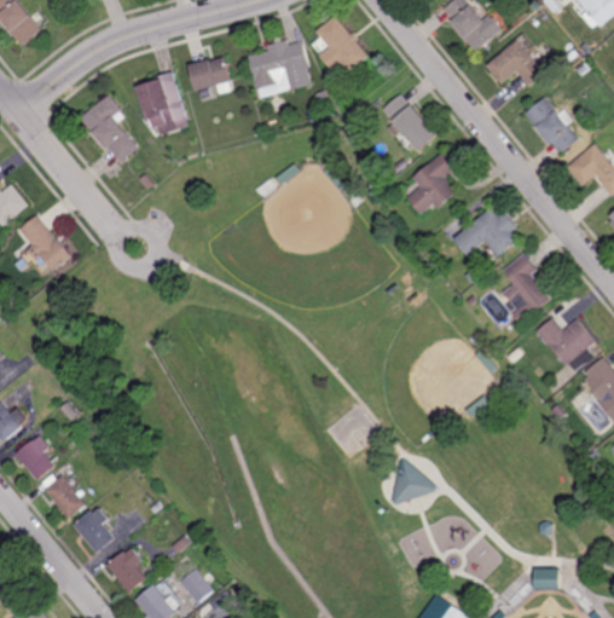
[(16,0),(41,30),(32,38),(35,41),(32,44),(29,40),(21,46),(0,22),(0,0),(16,0)]
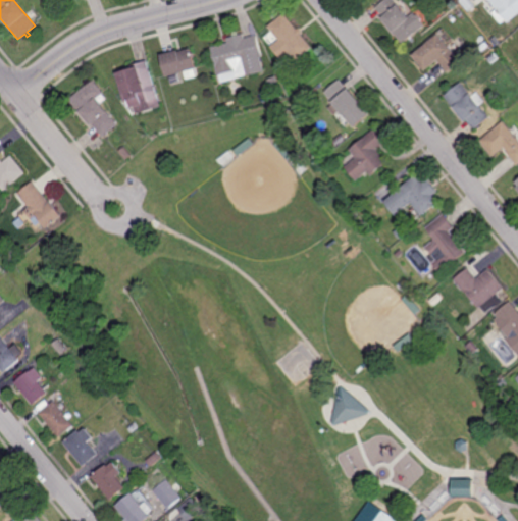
[(404,17),(410,12),(412,14),(414,14),(417,18),(416,20),(421,27),(399,44),(377,17),(380,16),(372,6),(379,0),(391,0),(395,4),(394,5),(404,17)]
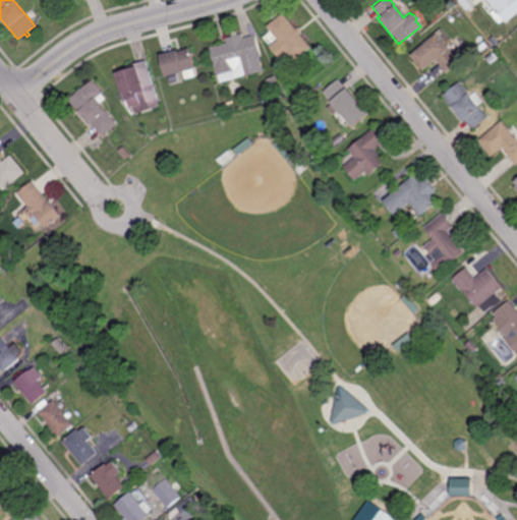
[(470,5),(467,0),(458,0),(457,1),(463,10),(470,5)]
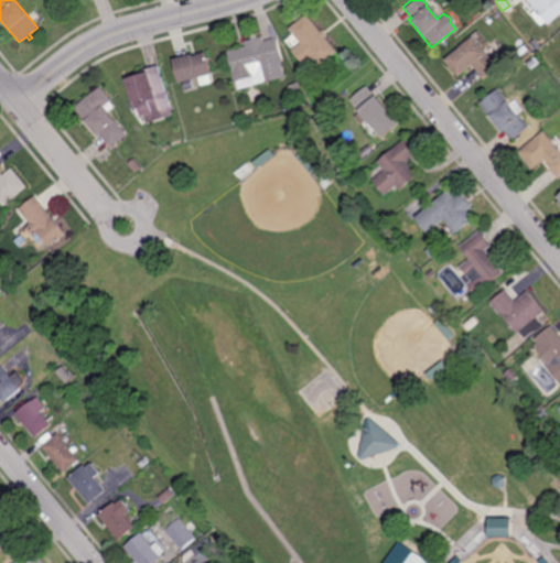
[(559,0),(559,12),(546,24),(544,21),(538,25),(528,13),(532,10),(529,6),(528,7),(526,4),(527,3),(525,0),(559,0)]
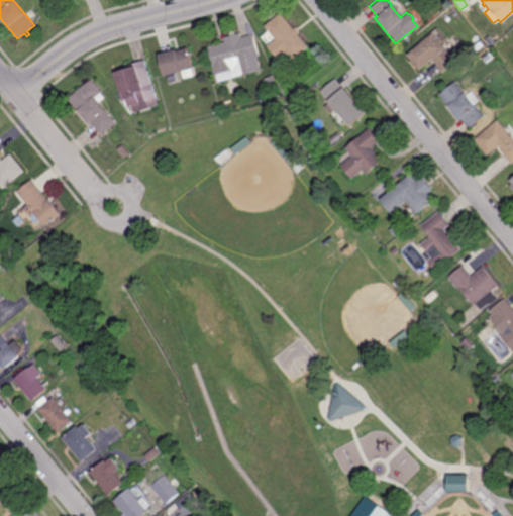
[(292,61),(282,49),(275,56),(259,36),(267,30),(263,26),(279,13),(307,46),(292,61)]
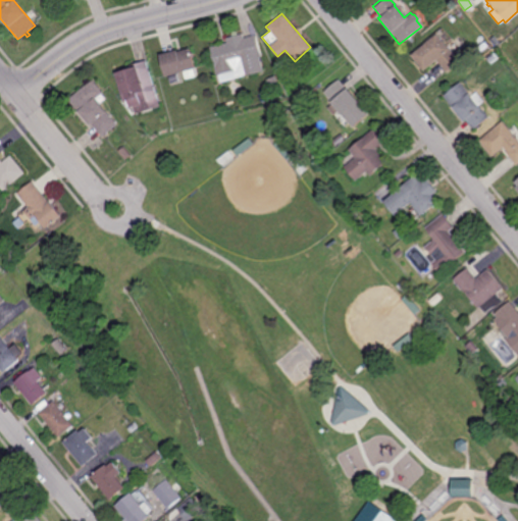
[(242,38),(254,35),(259,56),(258,57),(261,71),(234,79),(229,64),(214,68),(209,48),(225,43),(224,38),(241,34),(242,38)]
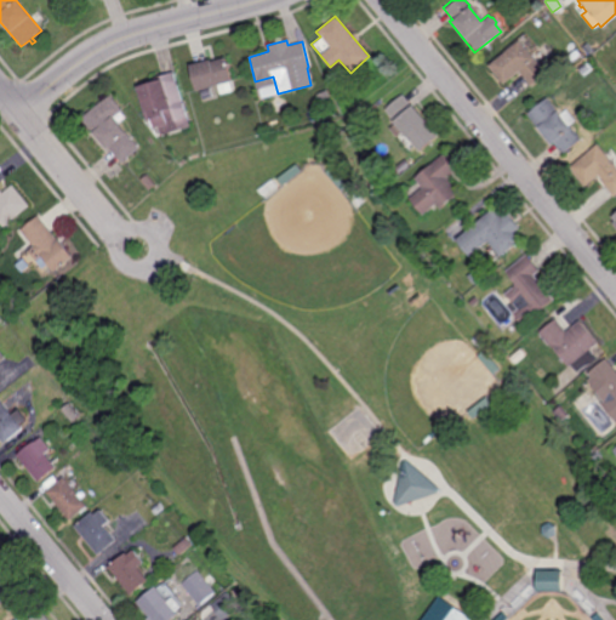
[(543,74),(529,87),(518,74),(517,75),(515,74),(501,85),(486,67),(517,41),(543,74)]
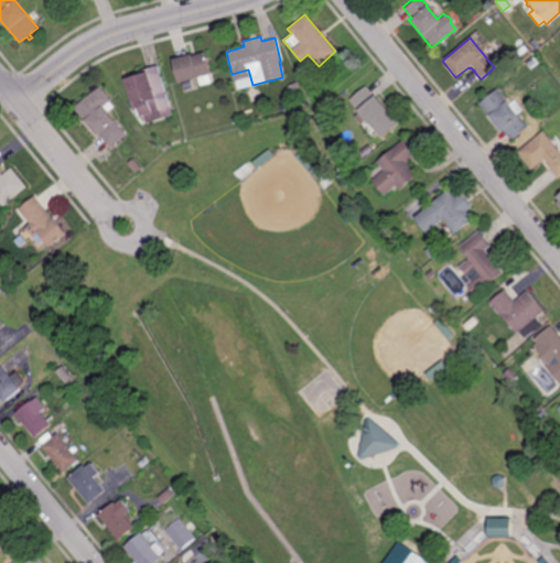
[(204,60),(206,58),(211,75),(210,75),(212,84),(200,87),(197,78),(193,79),(195,88),(181,91),(179,84),(178,84),(171,60),(190,55),(191,56),(203,53),(204,60)]
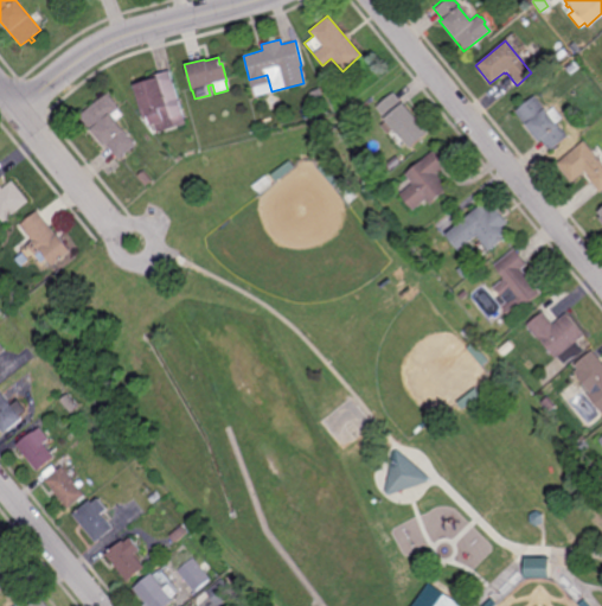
[(567,74),(562,67),(570,61),(575,68),(567,74)]
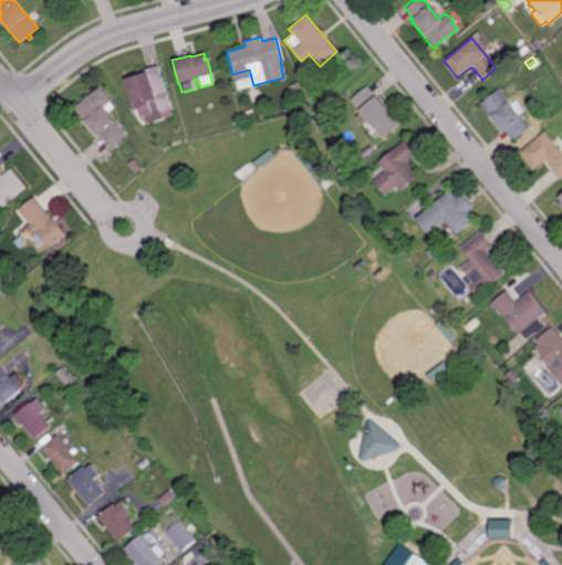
[(143,116),(139,117),(137,111),(134,112),(124,81),(141,75),(139,71),(156,66),(172,115),(145,124),(143,116)]
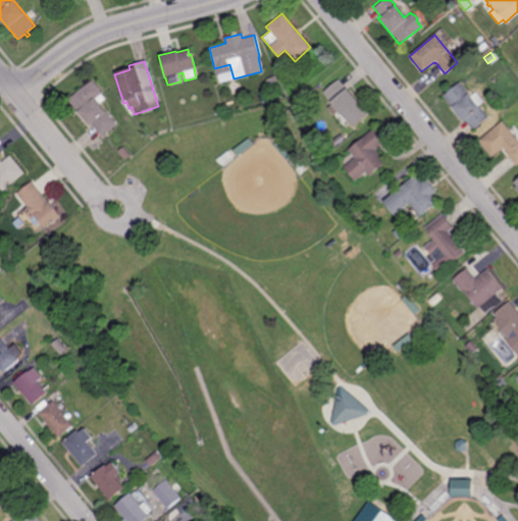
[(270,88),(266,80),(271,77),(275,85),(270,88)]
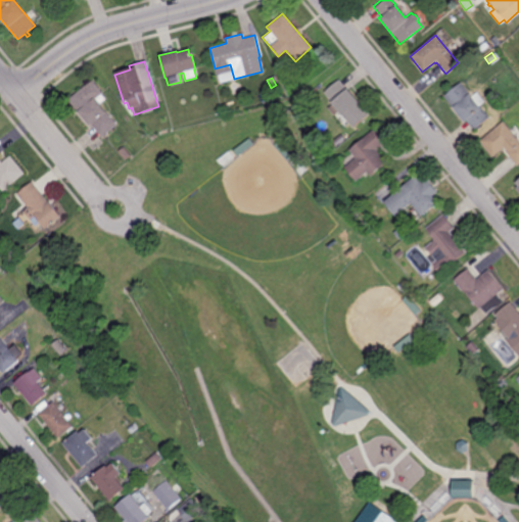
[(346,90),(347,90),(368,114),(352,129),(338,111),(332,115),(327,108),(332,104),(322,92),(337,80),(346,90)]
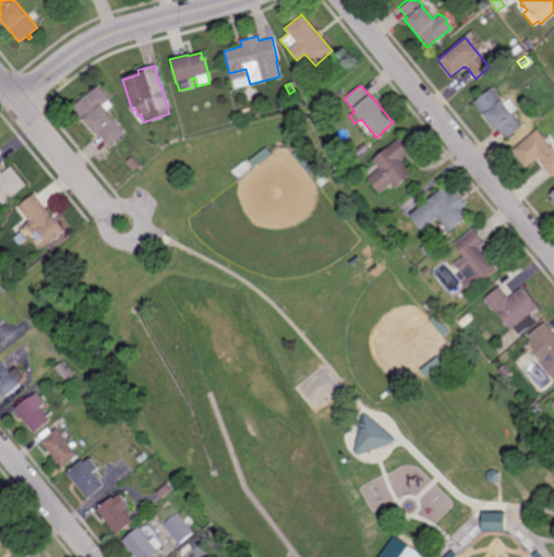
[(108,99),(100,106),(123,133),(107,147),(84,120),(83,120),(72,106),(89,92),(97,86),(108,99)]
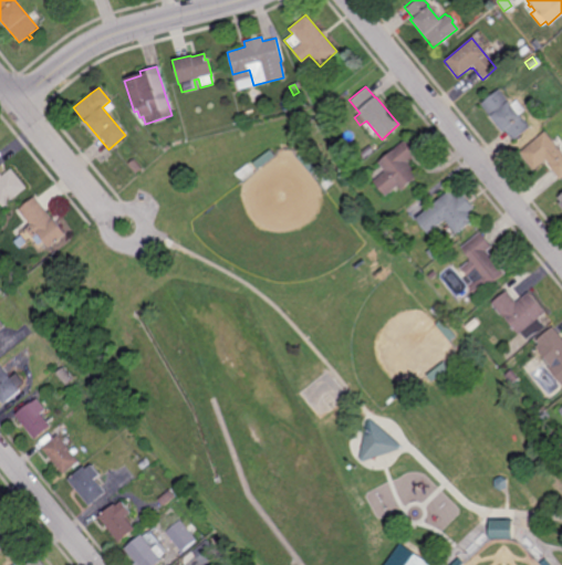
[(508,104),(514,100),(522,111),(518,114),(528,128),(511,142),(503,132),(501,134),(478,104),(497,90),(508,104)]
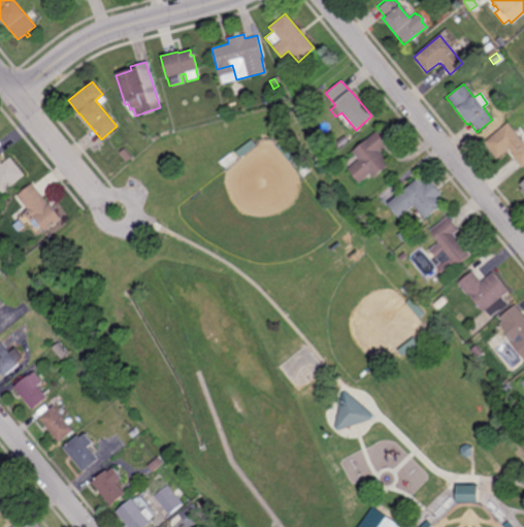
[(523,143),(523,165),(521,168),(510,155),(512,154),(508,150),(495,159),(482,142),(506,123),(523,143)]
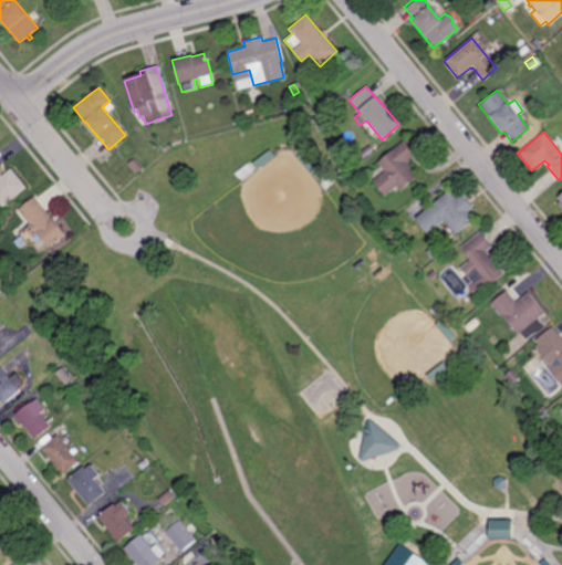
[(408,187),(408,186),(402,191),(398,187),(386,198),(373,182),(374,181),(368,175),(378,166),(377,164),(405,139),(416,153),(404,164),(416,177),(409,182),(410,185),(408,187)]
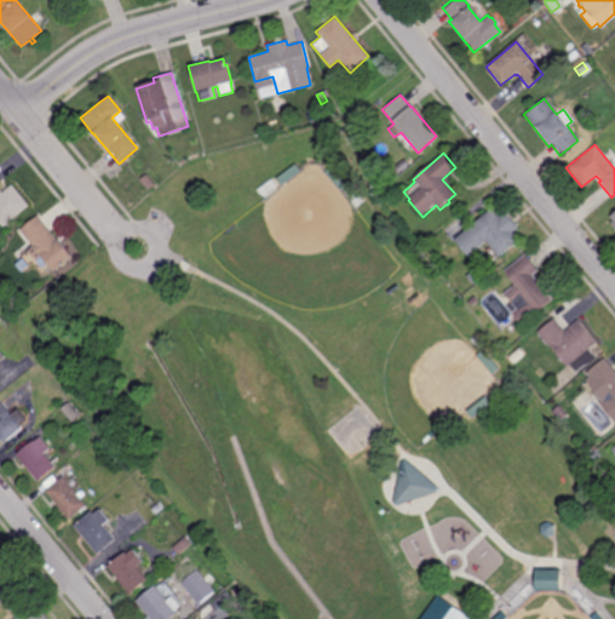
[(280,185),(274,178),(293,164),(299,171),(280,185)]
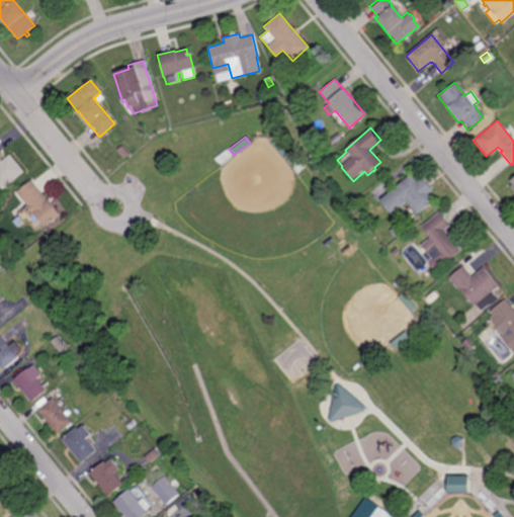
[(283,159),(269,145),(275,139),(288,154),(283,159)]
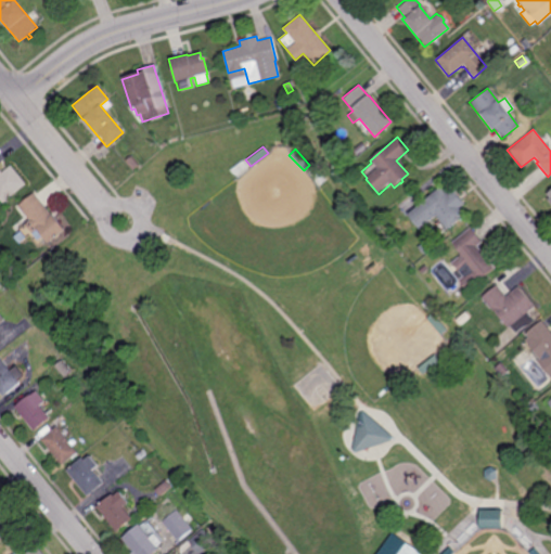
[(131,170),(123,160),(129,155),(138,165),(131,170)]
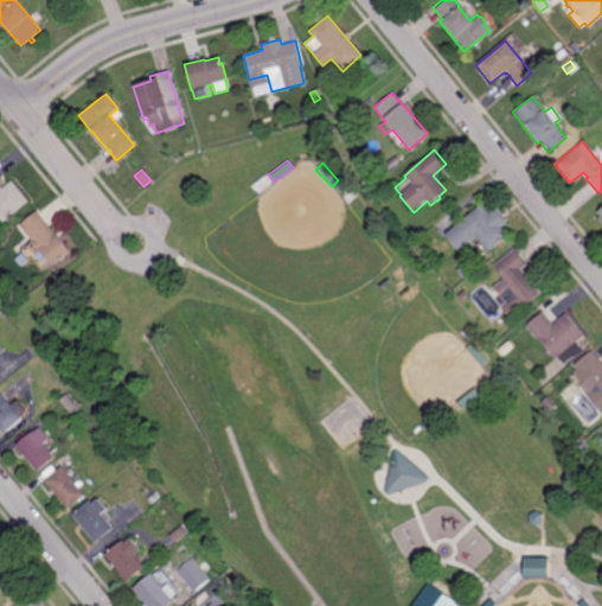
[(0,186),(2,189),(12,182),(29,202),(6,222),(0,214),(0,186)]
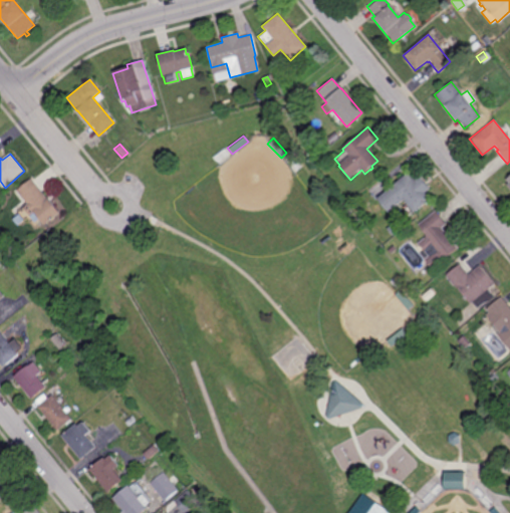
[(414,182),(418,178),(429,191),(424,195),(429,201),(413,215),(411,213),(406,217),(399,210),(405,205),(402,202),(387,214),(375,200),(391,188),(390,187),(407,173),(414,182)]
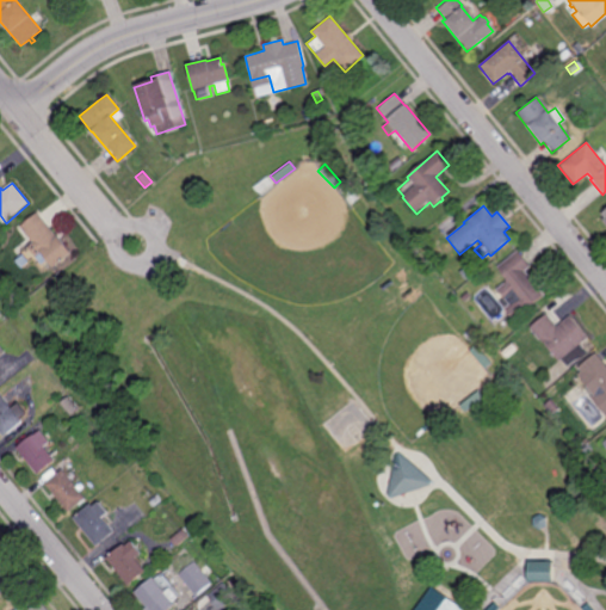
[(57,234),(59,233),(72,248),(54,265),(41,250),(36,254),(26,244),(32,240),(19,223),(36,209),(57,234)]
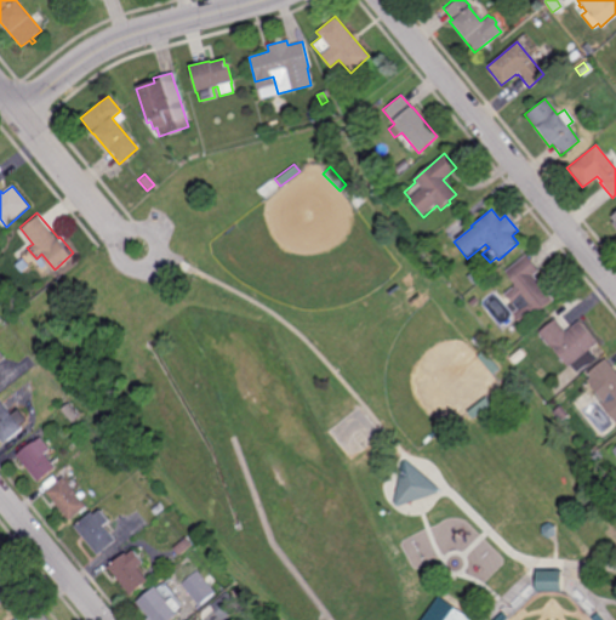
[(519,323),(505,305),(506,303),(503,301),(507,299),(501,291),(511,284),(502,273),(524,255),(537,272),(532,276),(551,297),(519,323)]
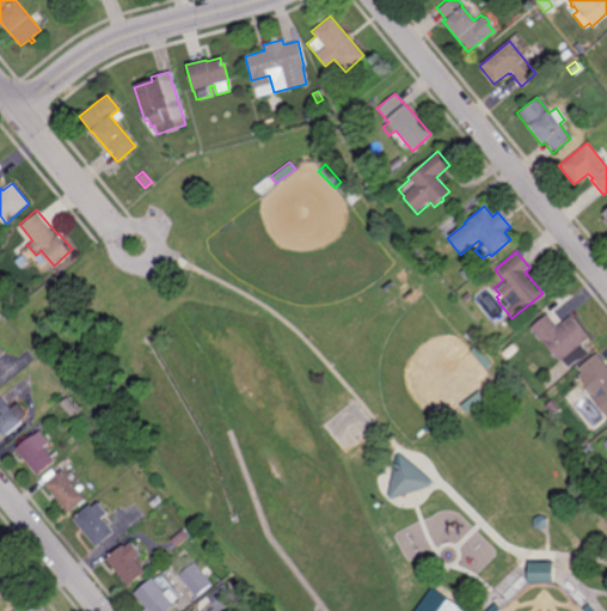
[(460,301),(457,297),(465,291),(468,295),(460,301)]
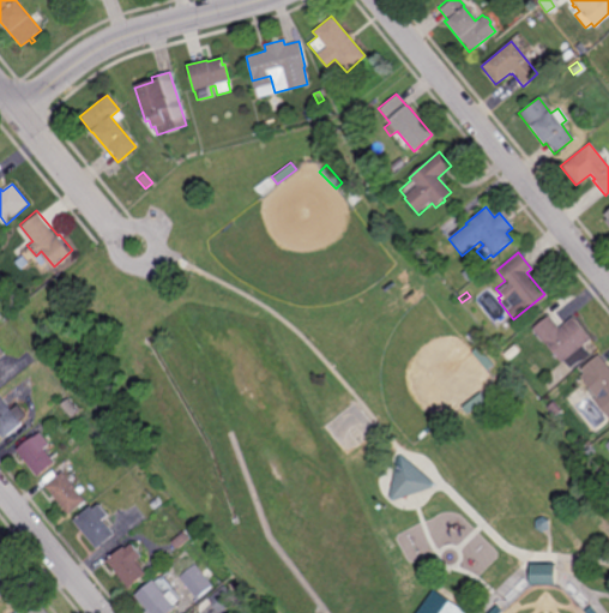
[(558,325),(570,314),(589,336),(580,344),(589,353),(571,368),(562,359),(560,361),(530,326),(546,312),(558,325)]
